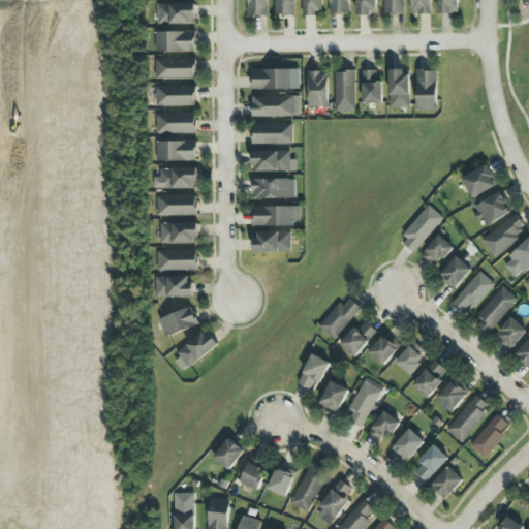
[(267,0),(246,0),(246,14),(267,16),(267,0)]
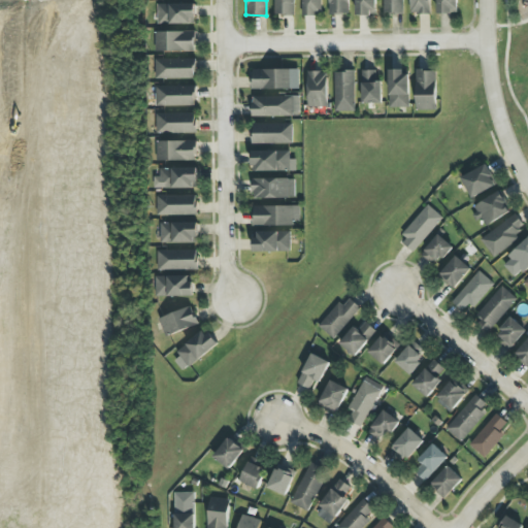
[(273,0),(274,14),(294,14),(294,0),(273,0)]
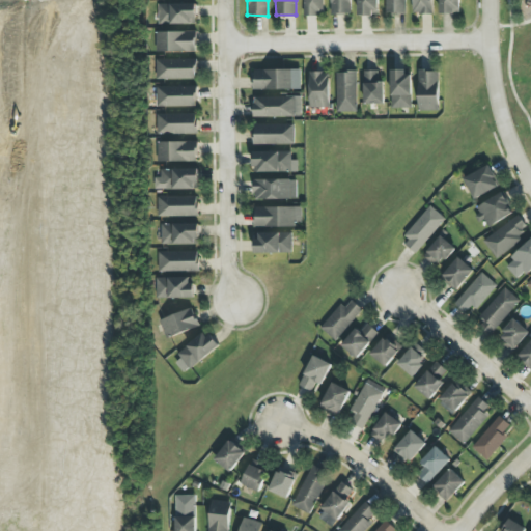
[(323,0),(302,0),(303,15),(324,15),(323,0)]
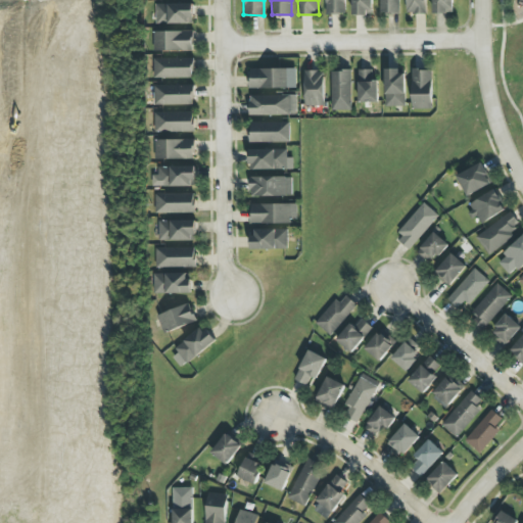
[(344,13),(344,0),(325,0),(325,13),(344,13)]
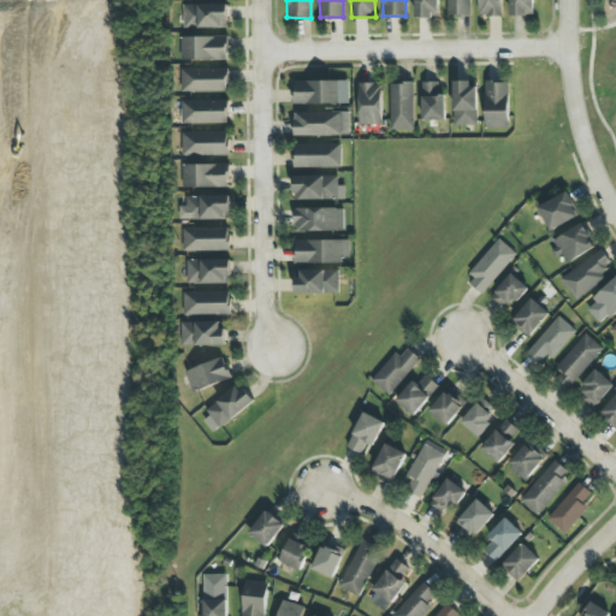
[(414,0),(415,17),(438,17),(438,0),(414,0)]
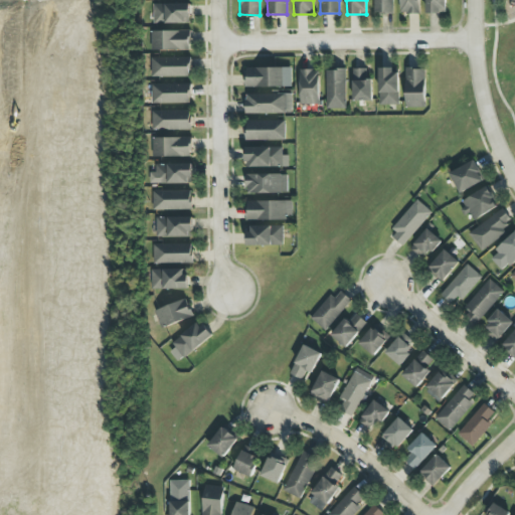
[(392,0),(373,0),(373,12),(392,12),(392,0)]
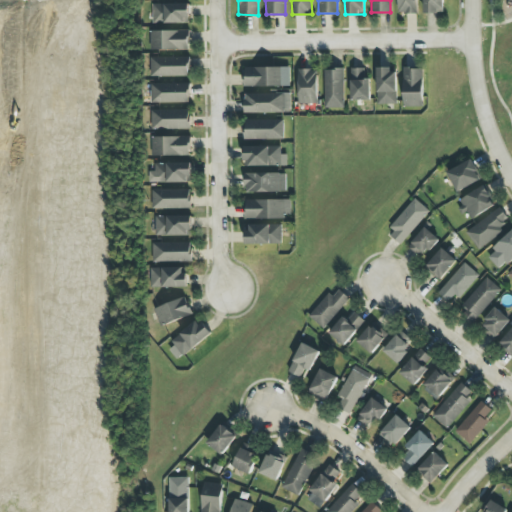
[(416,0),(397,0),(398,13),(417,12),(416,0)]
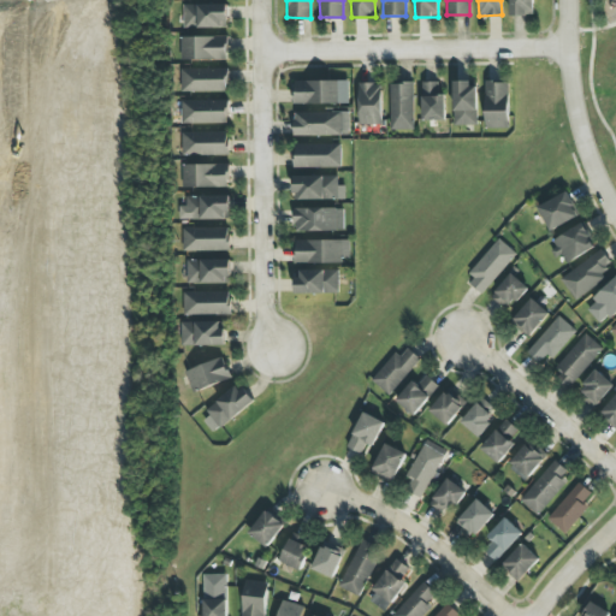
[(533,0),(509,0),(509,15),(533,16),(533,0)]
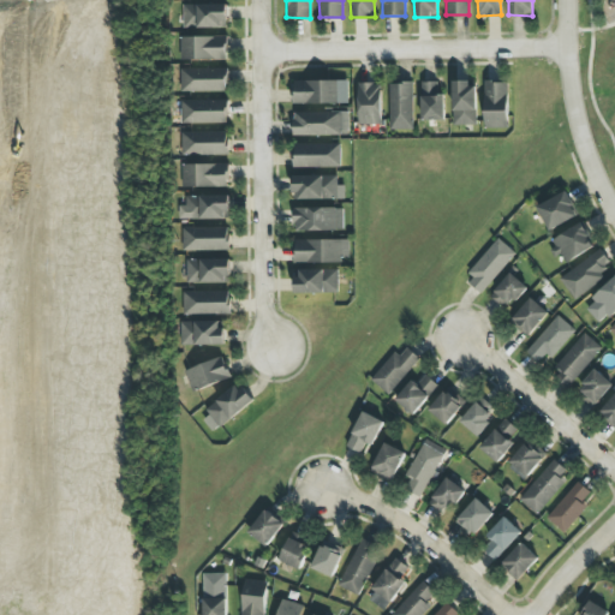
[(183,27),(227,27),(227,3),(183,4),(183,27)]
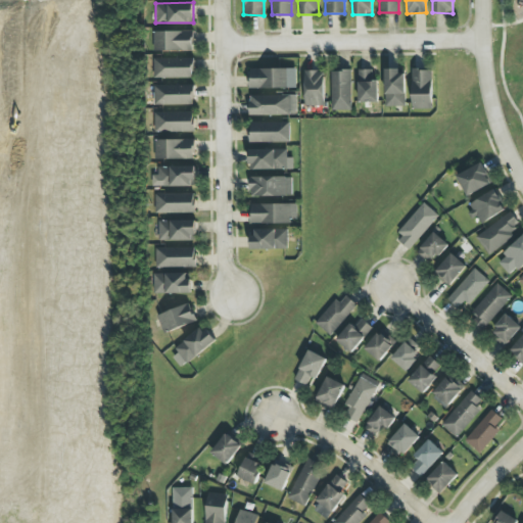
[(192,49),(192,31),(151,31),(152,50),(192,49)]
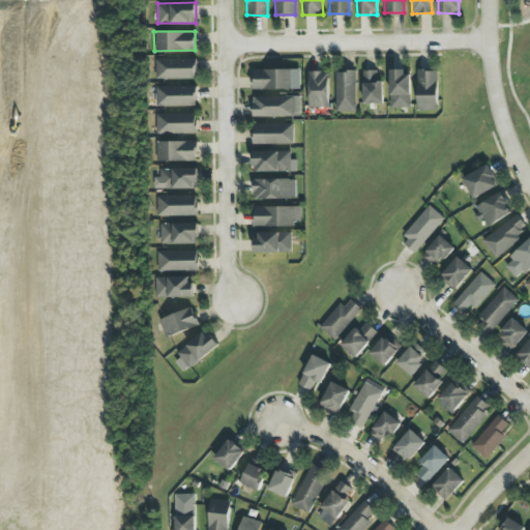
[(195,58),(154,58),(154,79),(196,78),(195,58)]
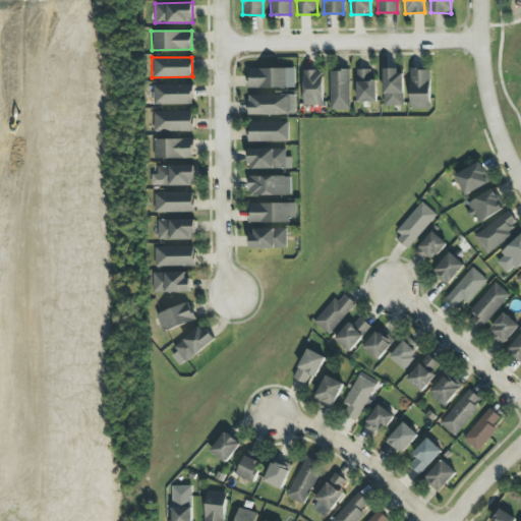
[(294,68),(248,67),(248,88),(294,88),(294,68)]
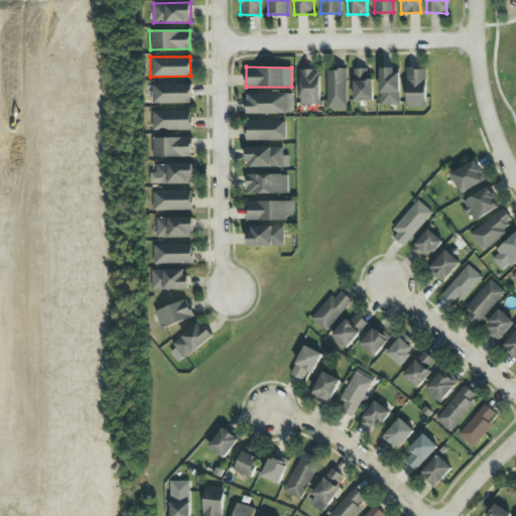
[(354,100),(373,100),(373,79),(367,79),(367,68),(353,69),(354,100)]
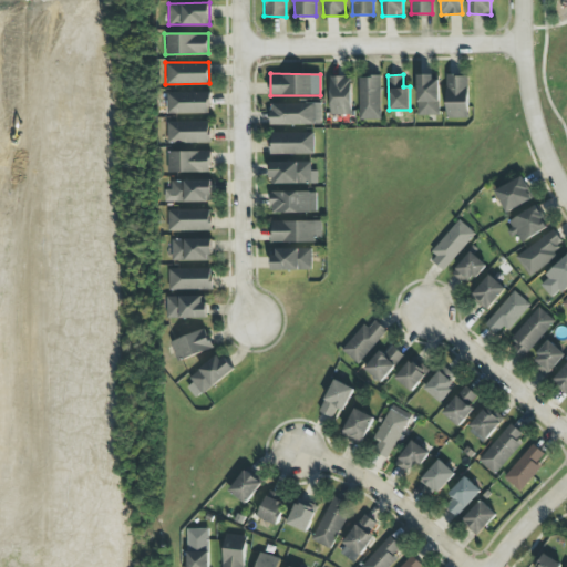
[(330,114),(352,114),(351,75),(329,76),(330,114)]
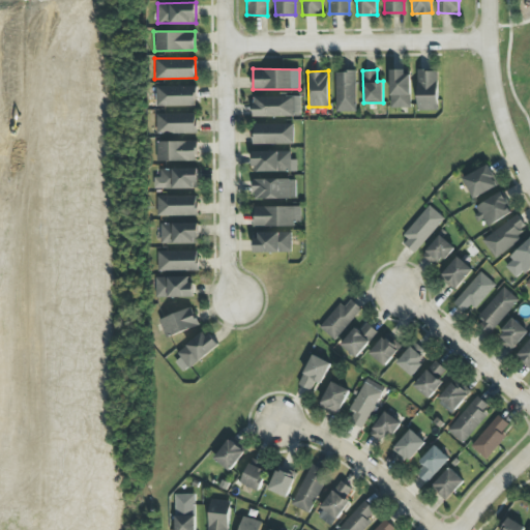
[(355,111),(355,70),(334,70),(335,111),(355,111)]
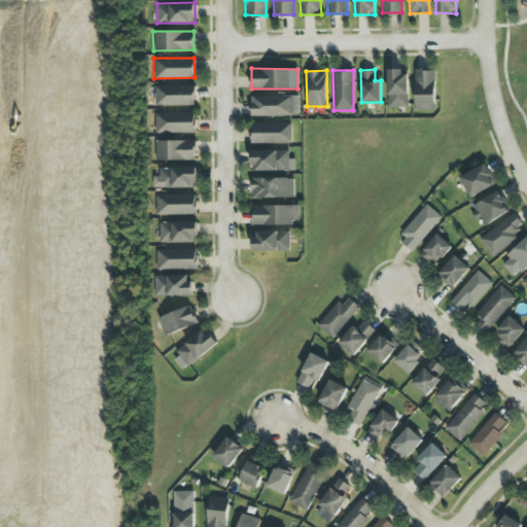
[(389,106),(409,106),(408,70),(388,70),(389,106)]
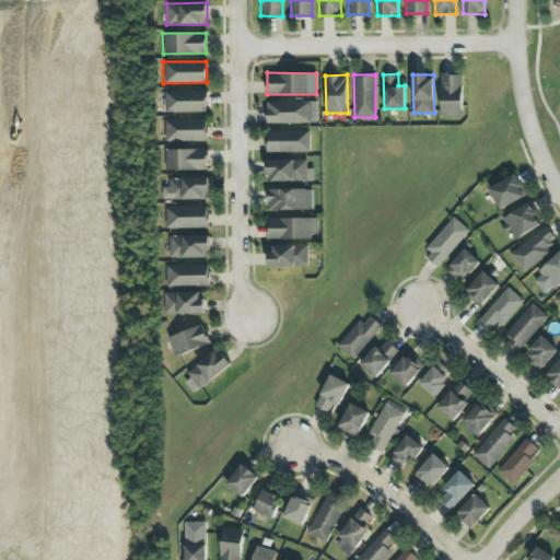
[(463,74),(441,74),(441,115),(462,116),(463,74)]
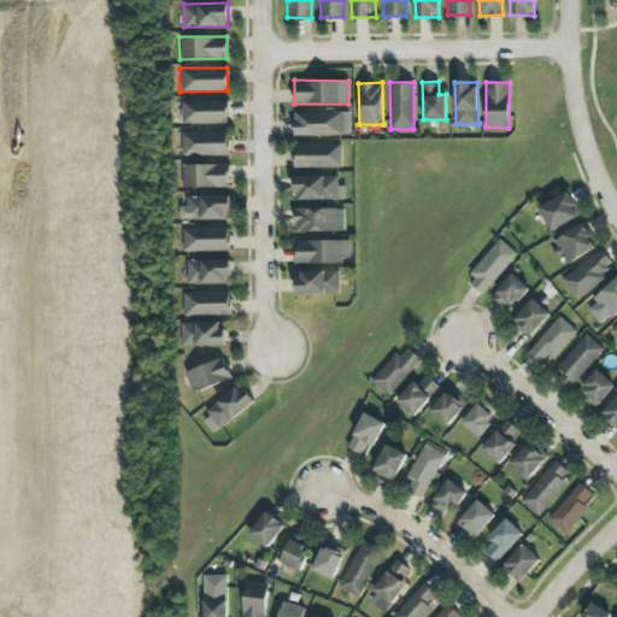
[(182,123),(228,122),(227,99),(181,100),(182,123)]
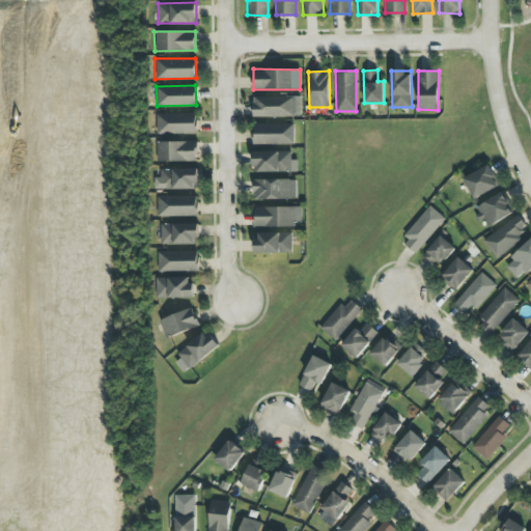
[(253,116),(301,115),(301,95),(253,96),(253,116)]
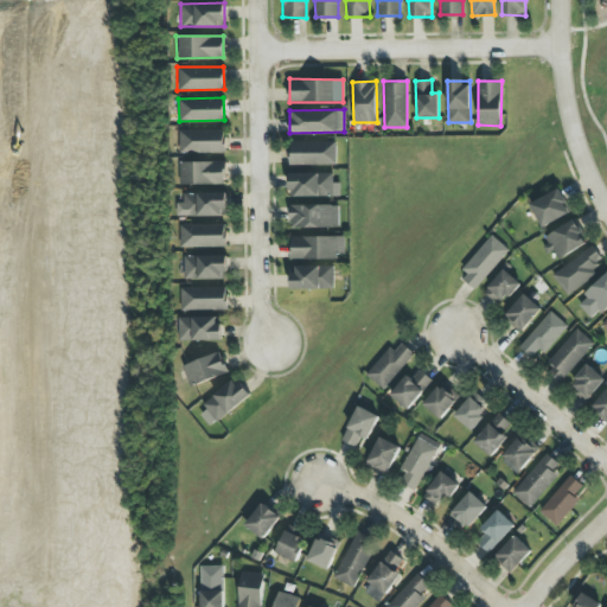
[(225,152),(224,128),(178,129),(179,153),(225,152)]
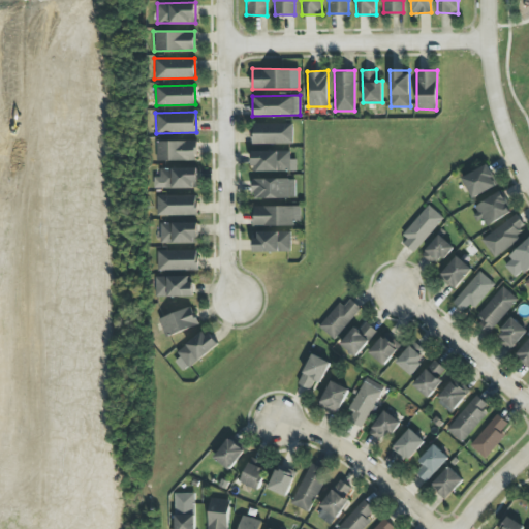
[(292,123),(253,123),(252,143),(292,144),(292,123)]
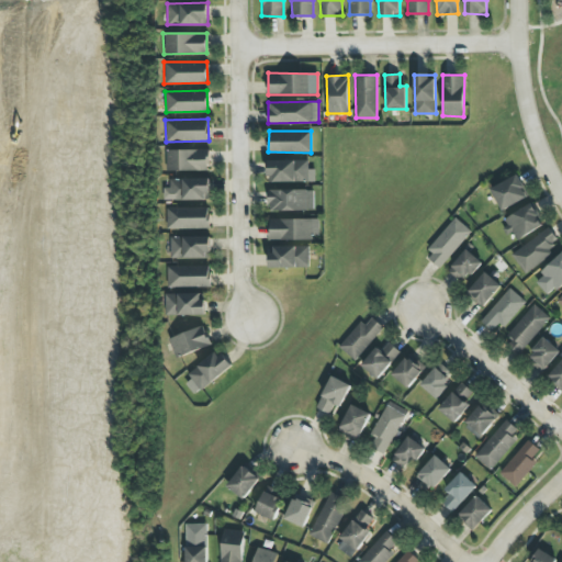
[(165,149),(166,170),(208,170),(206,148),(165,149)]
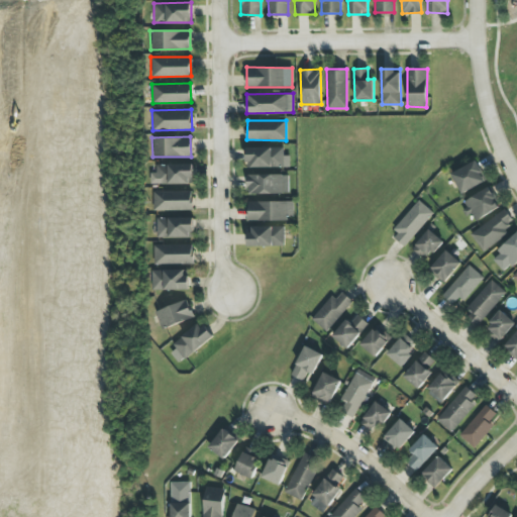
[(290,167),(290,154),(283,154),(283,146),(246,147),(246,167),(290,167)]
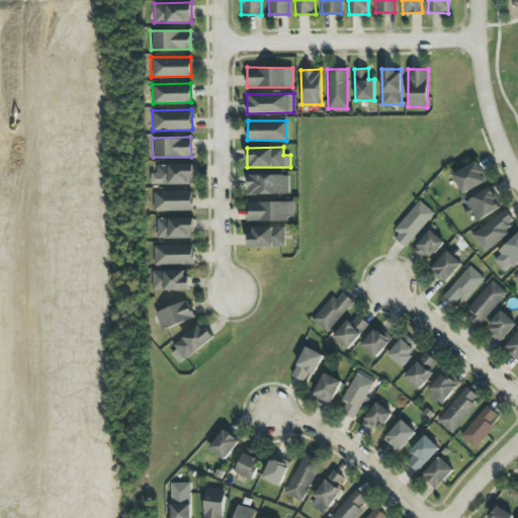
[(452,173),(462,193),(487,181),(477,161),(452,173)]
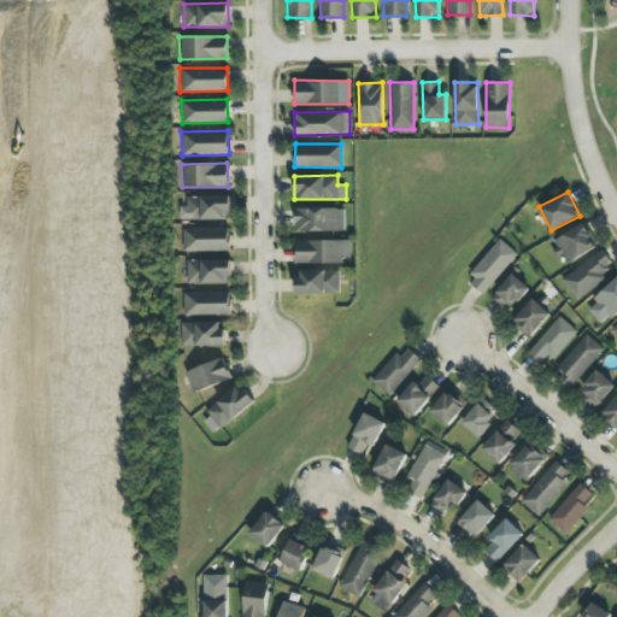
[(180,219),(229,218),(229,195),(186,195),(186,205),(178,205),(180,219)]
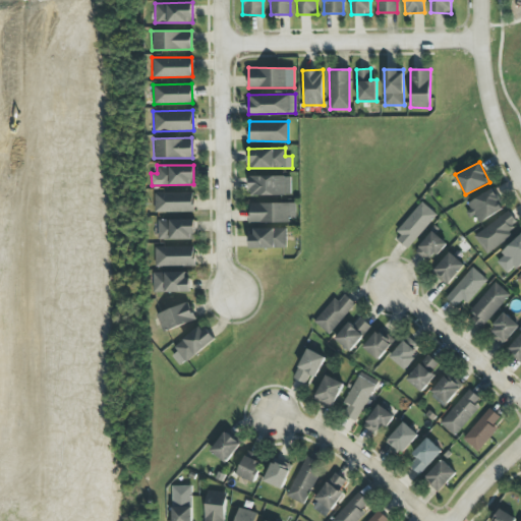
[(290,174),(248,176),(249,195),(291,194),(290,174)]
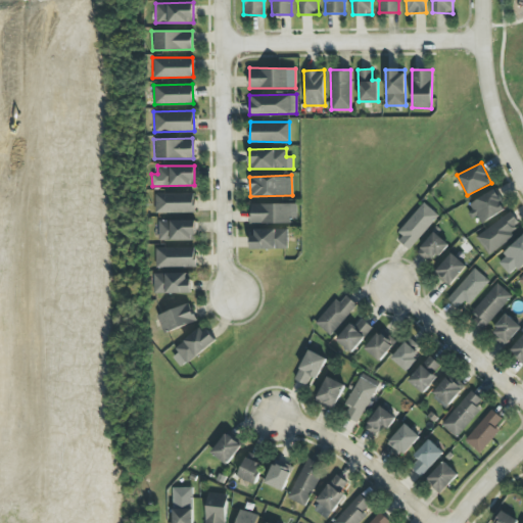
[(478,224),(505,209),(494,189),(468,203),(478,224)]
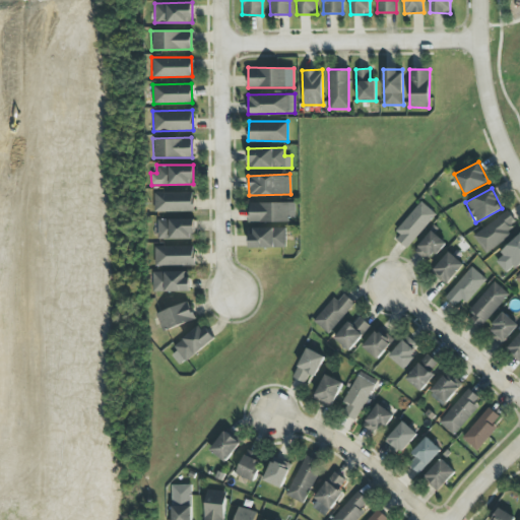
[(192,191),(153,192),(153,211),(193,211),(192,191)]
